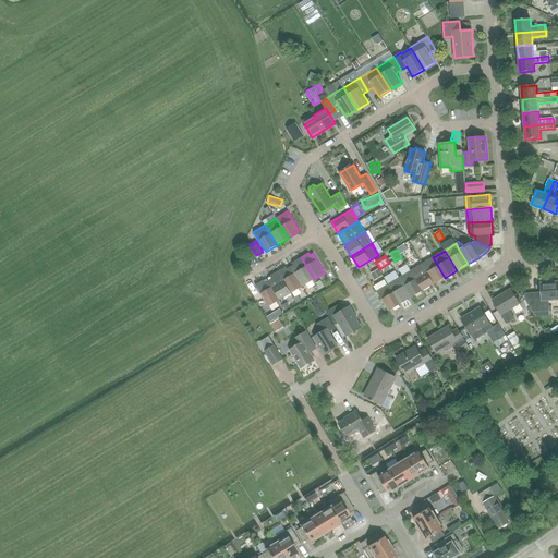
[(302,287),(314,279),(301,257),(292,263),(293,265),(291,267),(302,287)]
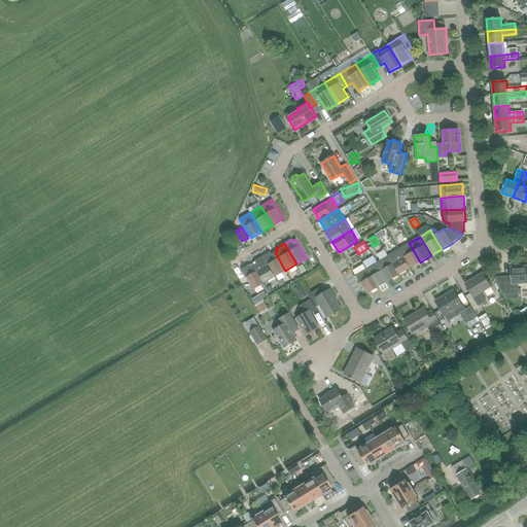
[(410,269),(420,262),(409,243),(398,249),(410,269)]
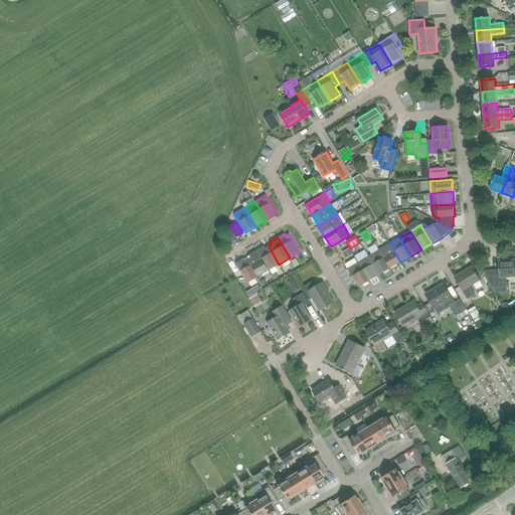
[(390,269),(400,263),(389,243),(379,249),(390,269)]
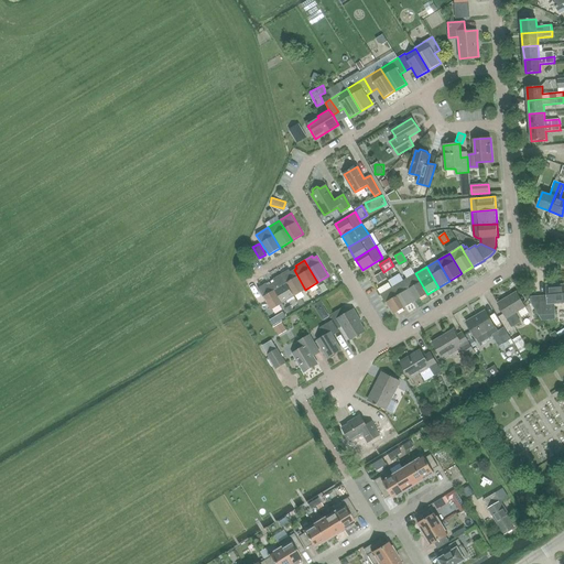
[(305,290),(294,270),(291,271),(289,269),(281,274),(294,296),(305,290)]
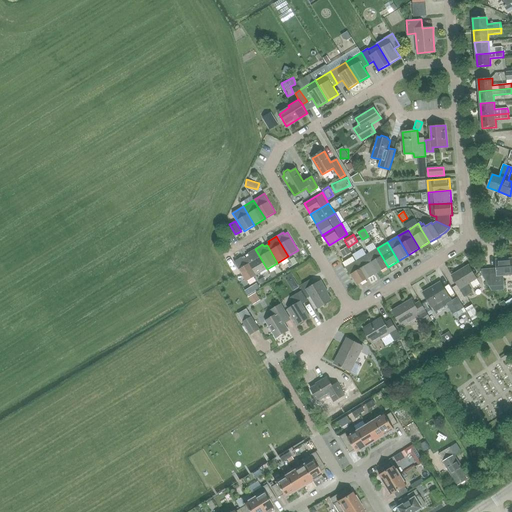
[(340,251),(344,257),(351,253),(347,247),(340,251)]
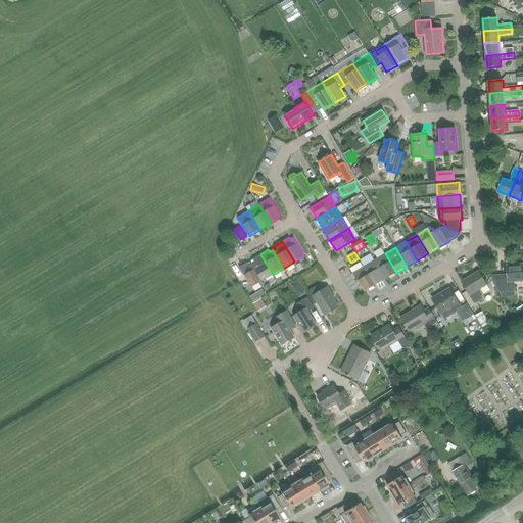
[(385,279),(396,273),(385,253),(374,260),(385,279)]
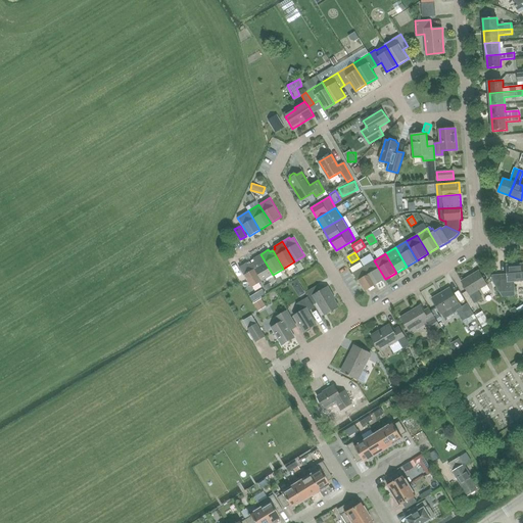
[(263,281),(273,275),(260,254),(253,258),(254,260),(251,263),(263,281)]
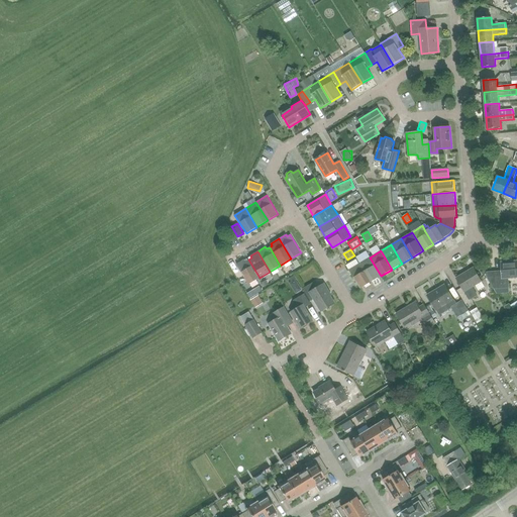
[(354,257),(344,264),(346,268),(357,262),(354,257)]
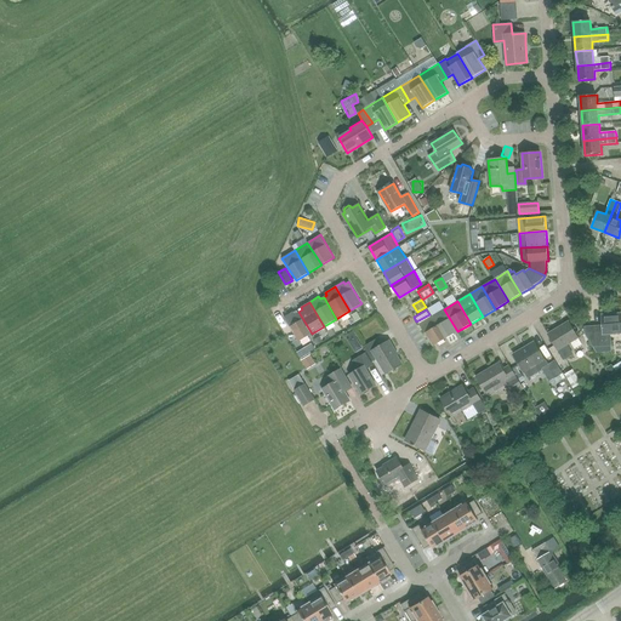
[(445,339),(457,331),(444,309),(432,317),(445,339)]
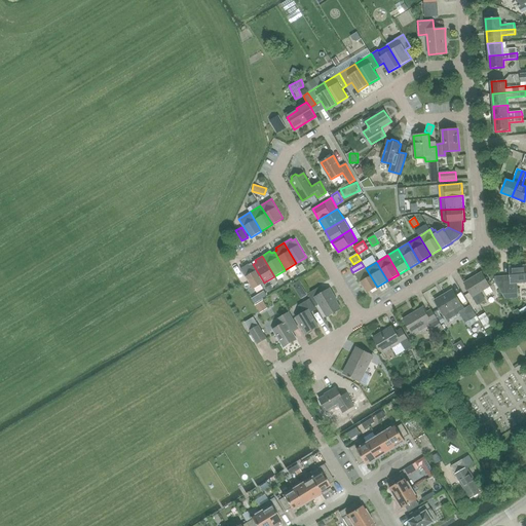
[(264,283),(253,264),(250,266),(249,264),(240,268),(253,289),(264,283)]
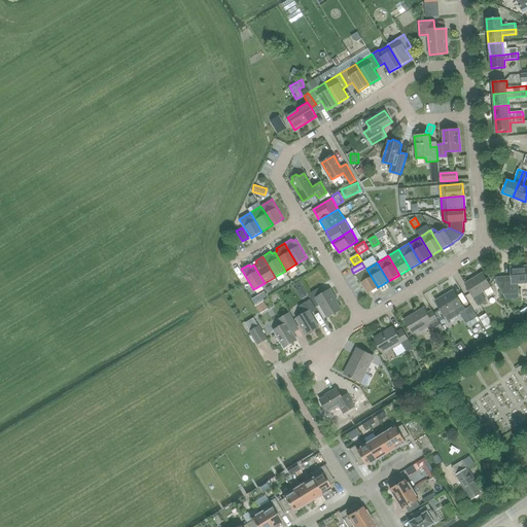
[(526,266),(511,268),(511,276),(496,277),(496,283),(503,294),(519,293),(518,284),(526,282),(526,266)]
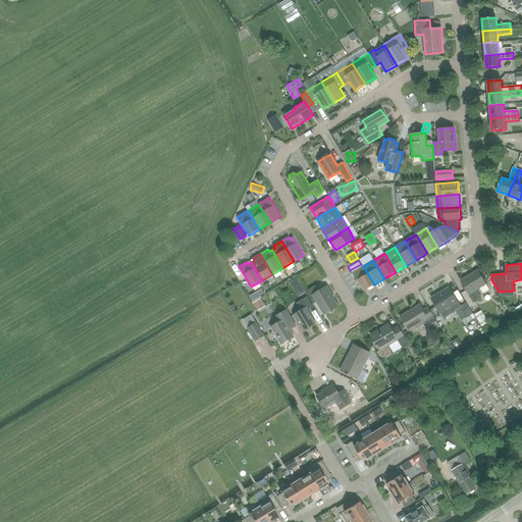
[(346,283),(353,280),(345,265),(337,269),(346,283)]
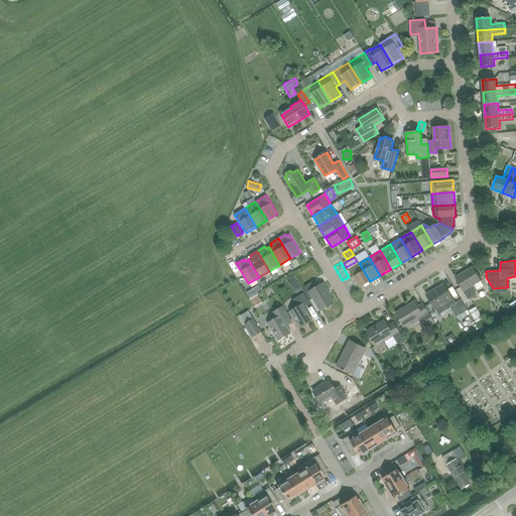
[(360,288),(370,281),(359,263),(348,269),(360,288)]
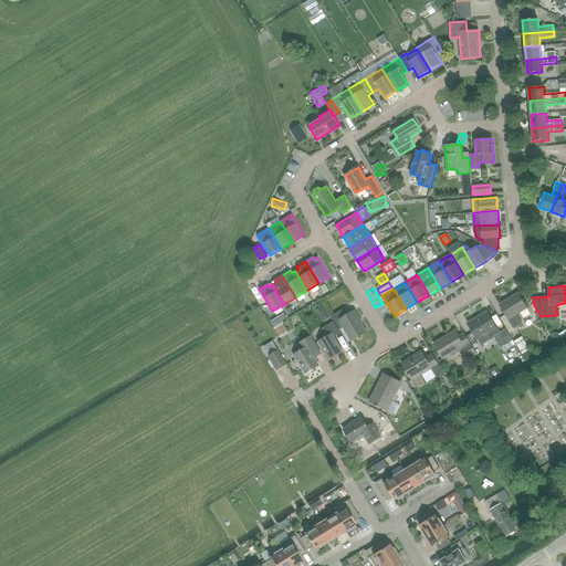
[(519,293),(500,304),(509,320),(514,328),(522,323),(517,314),(521,313),(524,318),(531,314),(527,308),(519,293)]
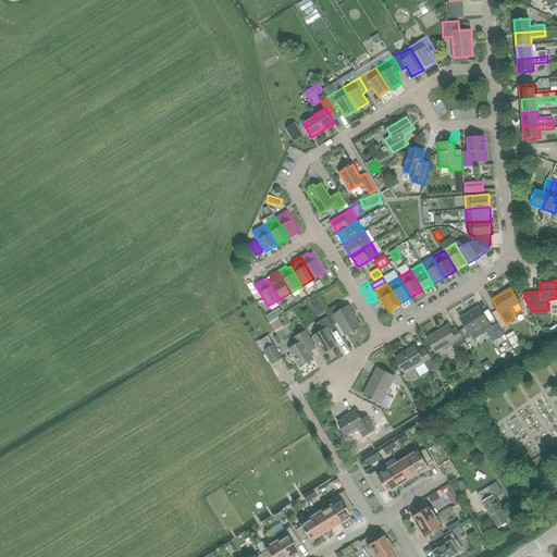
[(318,314),(324,311),(316,297),(310,299),(318,314)]
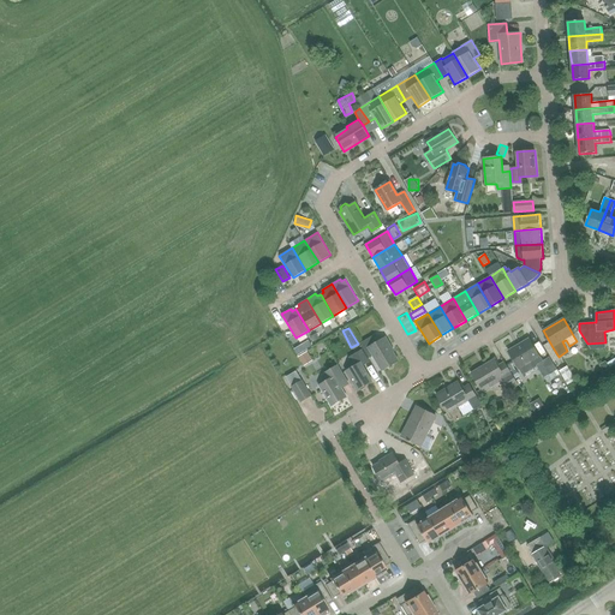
[(360,344),(369,358),(374,356),(382,370),(396,360),(392,352),(393,351),(386,339),(376,344),(371,336),(360,344)]
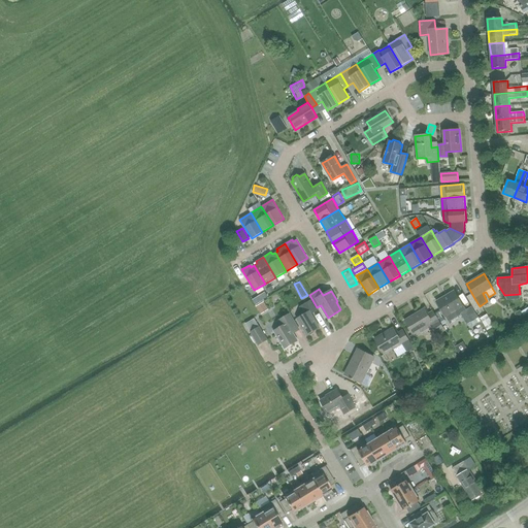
[(454,291),(436,301),(449,322),(461,315),(467,324),(477,318),(479,318),(472,306),(466,310),(464,306),(463,306),(454,291)]
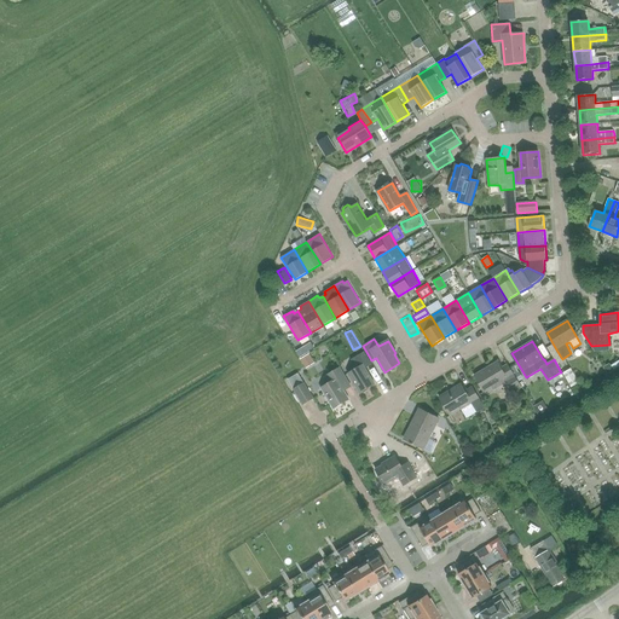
[(294,347),(296,356),(307,352),(305,343),(294,347)]
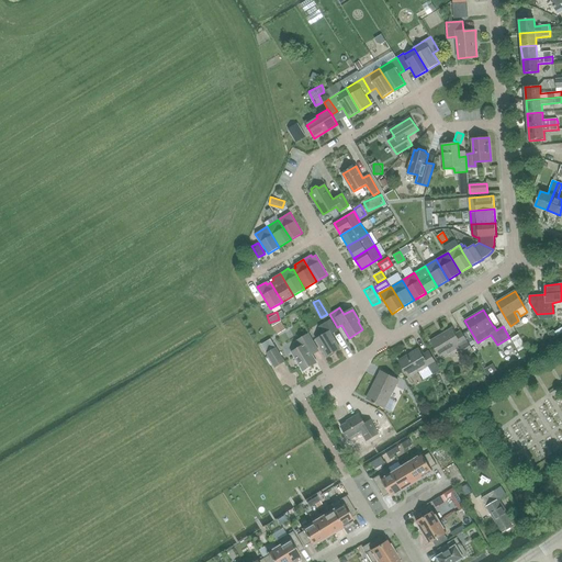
[(324,335),(316,339),(327,357),(328,356),(330,357),(334,355),(335,352),(340,349),(332,335),(338,330),(332,319),(318,327),(324,335)]
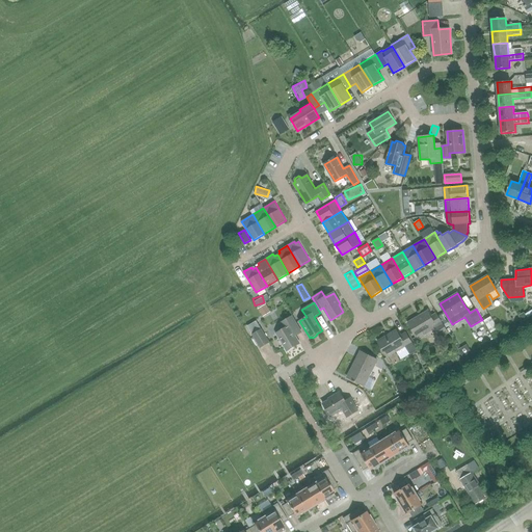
[(427,312),(407,323),(417,338),(423,334),(424,336),(435,329),(441,339),(449,333),(436,312),(430,316),(427,312)]
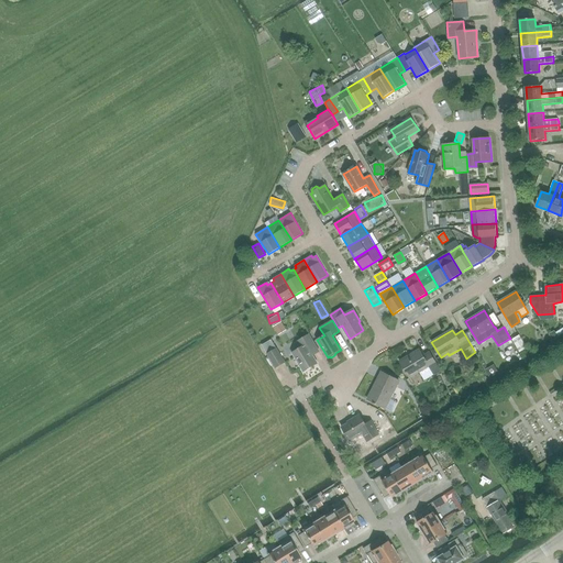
[(300,349),(291,353),(304,372),(318,363),(310,352),(317,348),(309,334),(297,342),(300,349)]
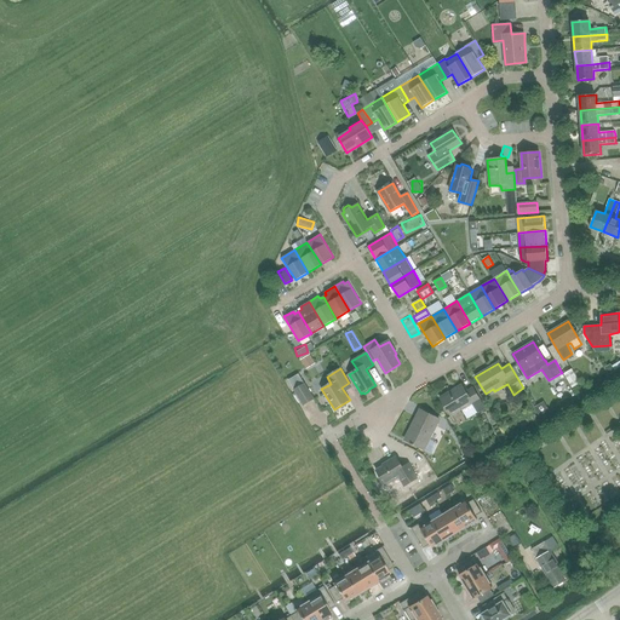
[(563,374),(572,389),(580,384),(572,369),(563,374)]
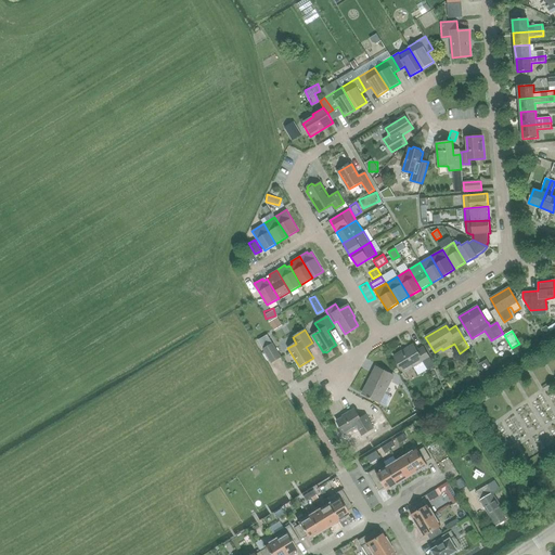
[(272,344),(263,349),(271,363),(281,357),(272,344)]
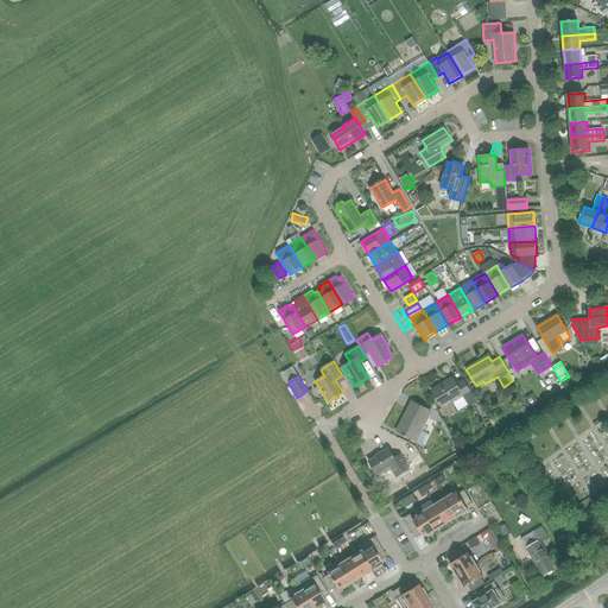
[(453,378),(445,381),(447,384),(432,392),(442,409),(453,401),(458,411),(469,404),(469,405),(476,400),(463,380),(457,385),(453,378)]
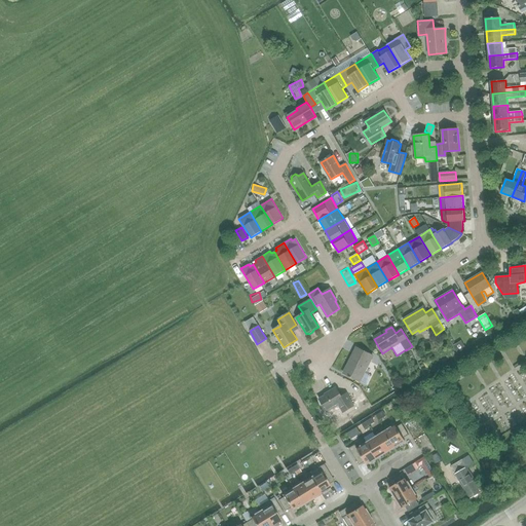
[(453,346),(457,353),(465,348),(461,341),(453,346)]
